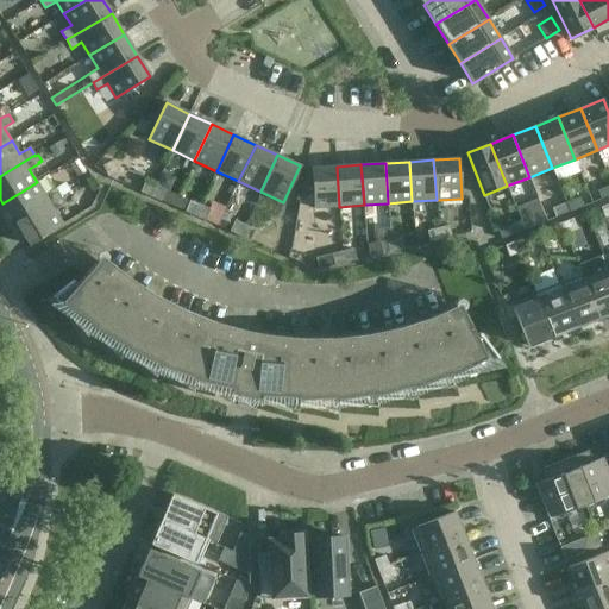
[(339,207),(337,167),(312,168),(314,208),(339,207)]
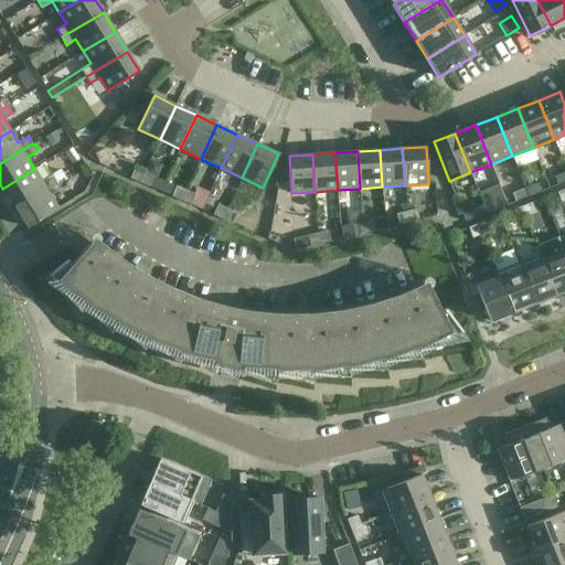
[(2,189),(14,209),(55,182),(51,176),(42,181),(34,169),(2,189)]
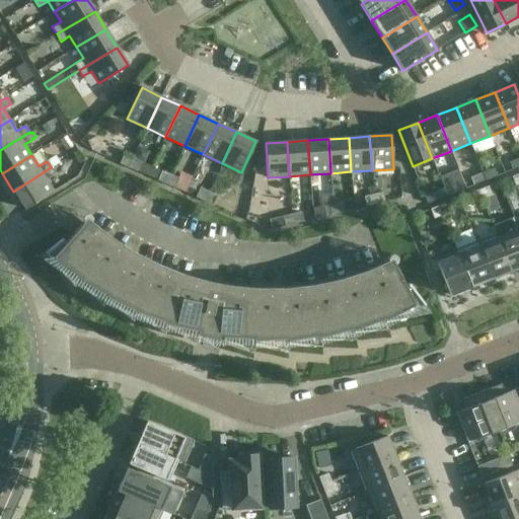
[(129,167),(133,158),(124,155),(120,163),(129,167)]
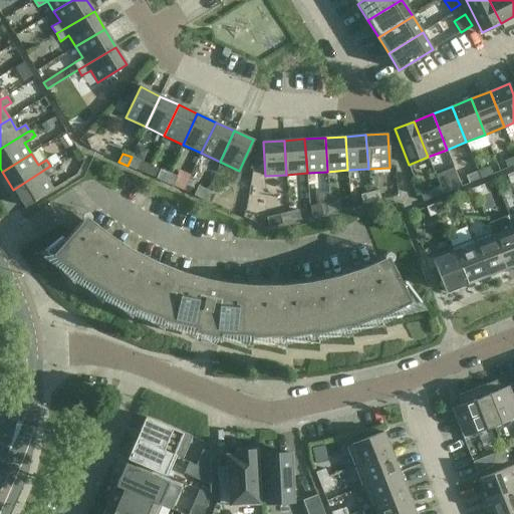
[(507,169),(513,166),(513,155),(504,160),(507,169)]
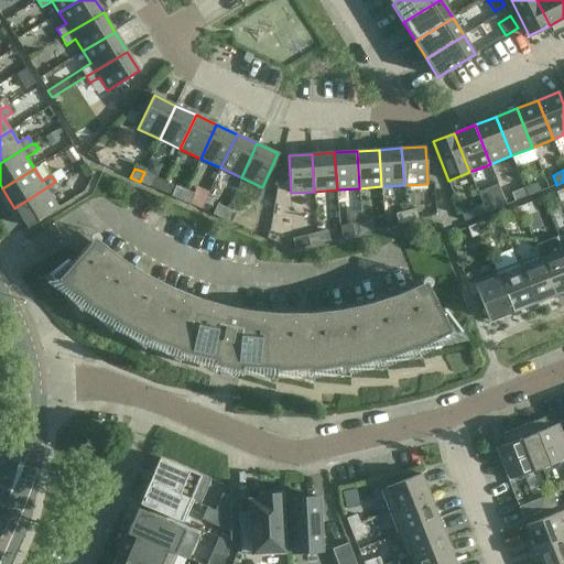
[(144,172),(140,182),(149,186),(153,176),(144,172)]
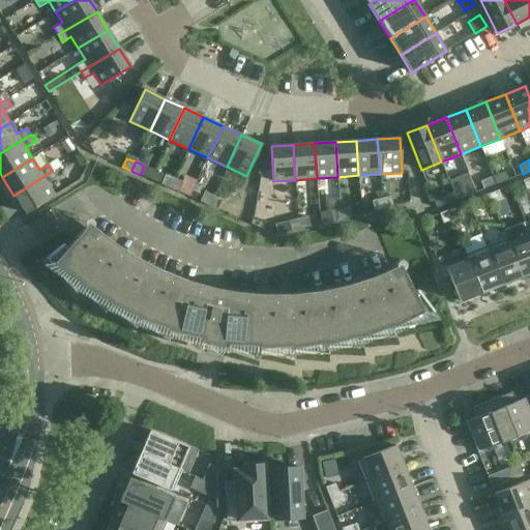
[(25,213),(29,211),(55,195),(48,183),(56,177),(52,171),(13,196),(25,213)]
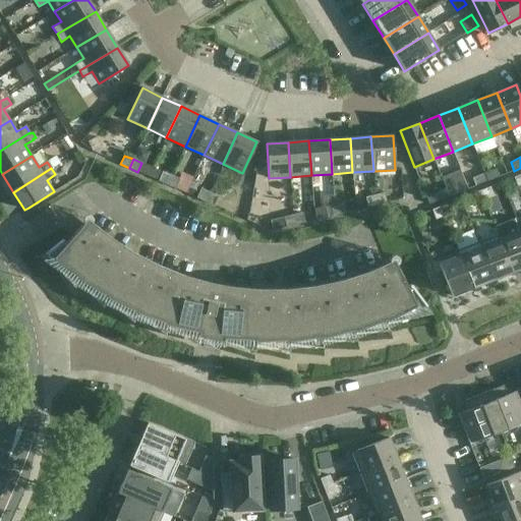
[(483,172),(487,181),(500,177),(496,168),(483,172)]
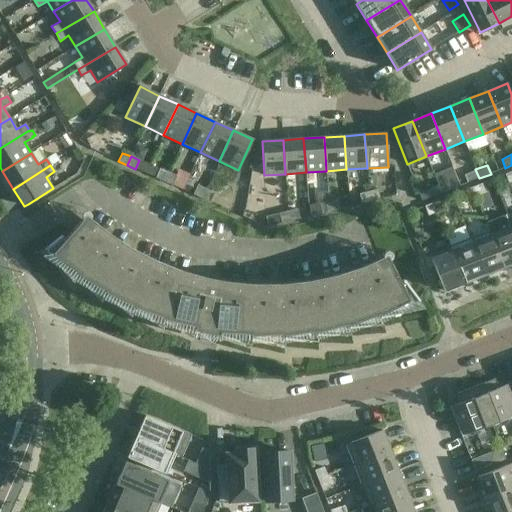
[(164,181),(168,173),(160,169),(156,178),(164,181)]
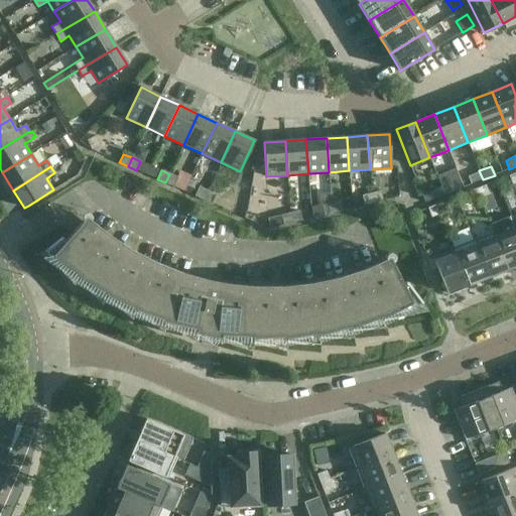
[(483,179),(479,170),(468,175),(471,184),(483,179)]
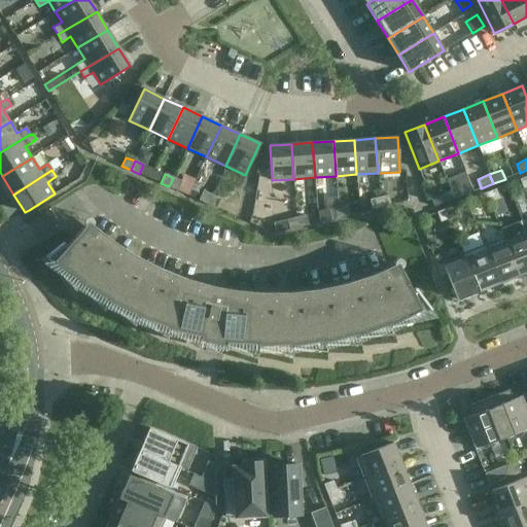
[(173,178),(169,186),(177,190),(181,181),(173,178)]
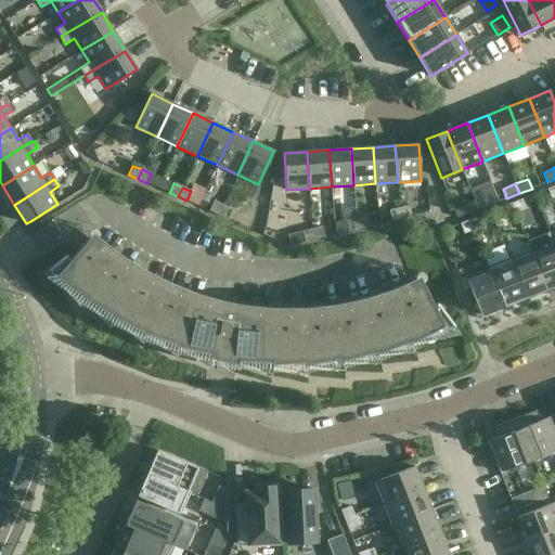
[(474,199),(478,209),(490,205),(487,195),(474,199)]
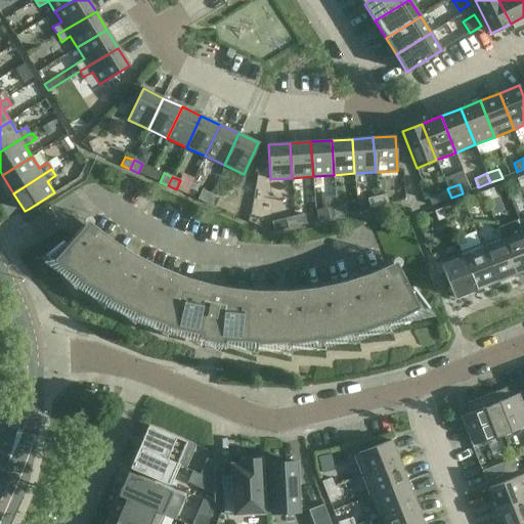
[(431,206),(451,198),(447,188),(435,193),(436,194),(428,198),(431,206)]
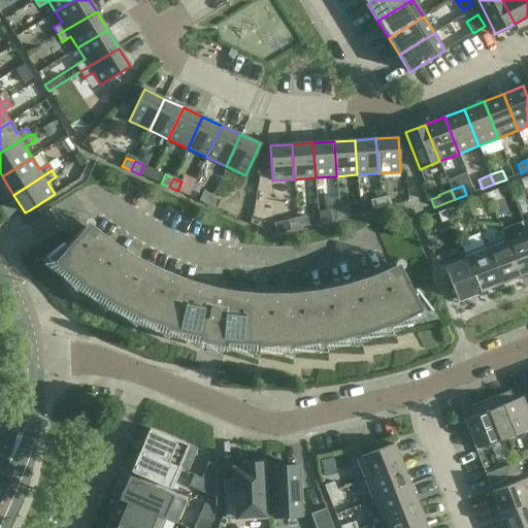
[(488,193),(492,202),(495,210),(503,207),(500,199),(496,190),(488,193)]
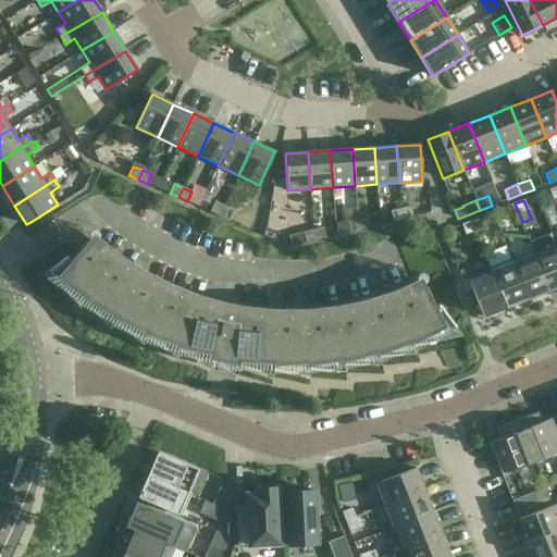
[(219,215),(223,206),(214,202),(210,211),(219,215)]
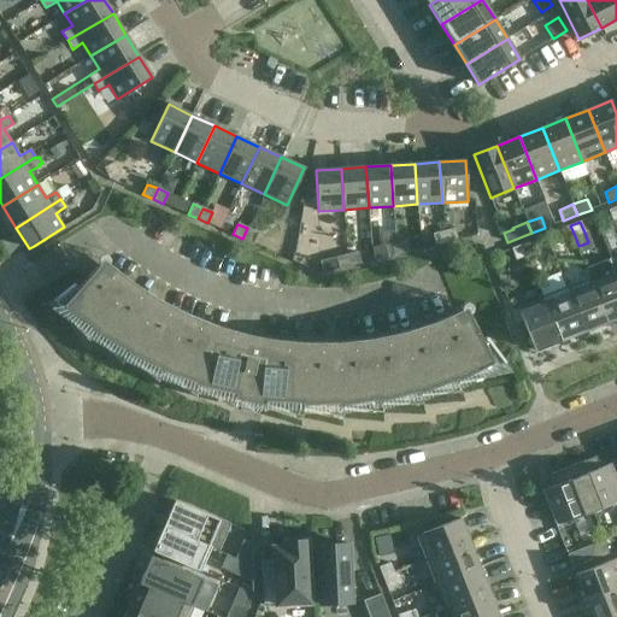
[(575,236),(570,225),(560,229),(564,240),(575,236)]
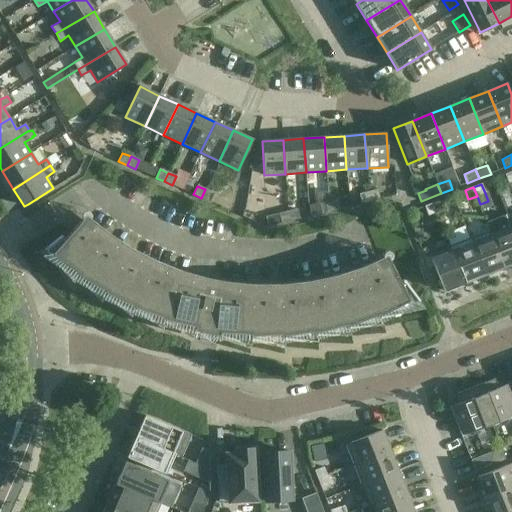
[(205,189),(201,198),(210,202),(213,193),(205,189)]
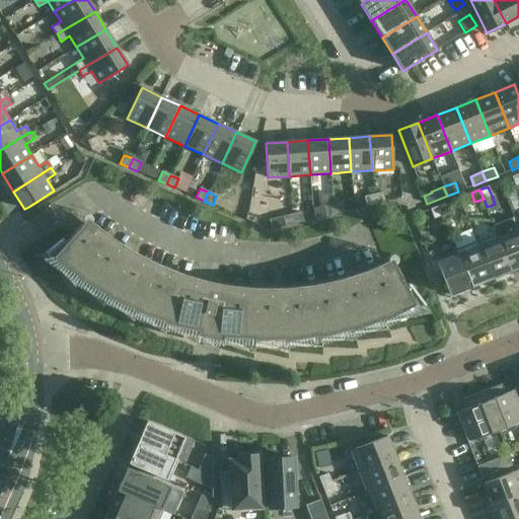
[(373,195),(375,204),(384,202),(382,193),(373,195)]
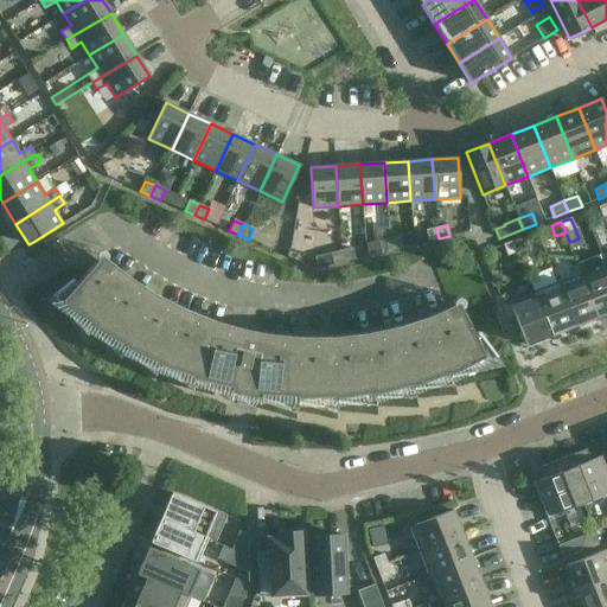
[(439,238),(436,228),(426,230),(429,242),(439,238)]
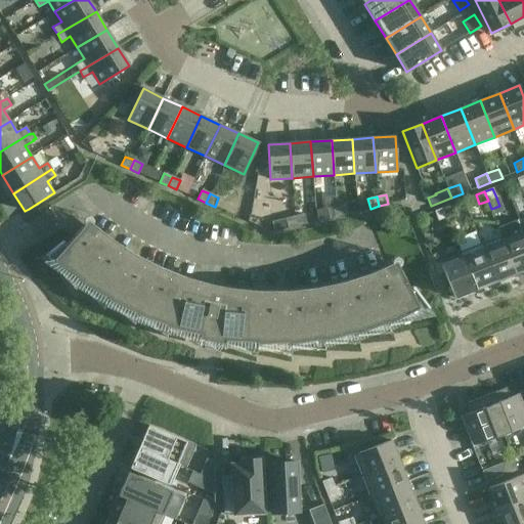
[(336,207),(338,216),(347,214),(345,205),(336,207)]
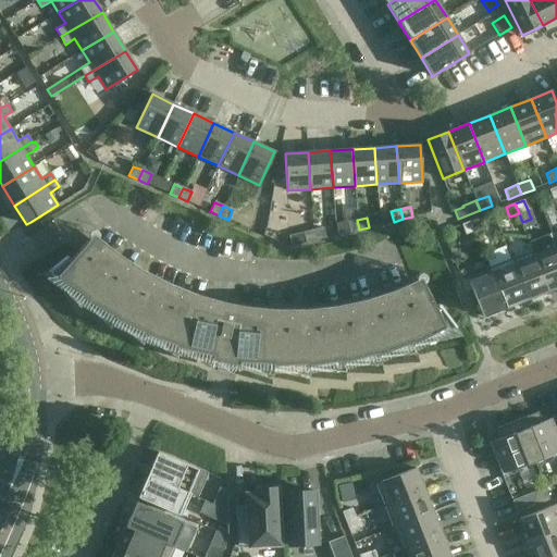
[(471,221),(474,231),(484,227),(480,218),(471,221)]
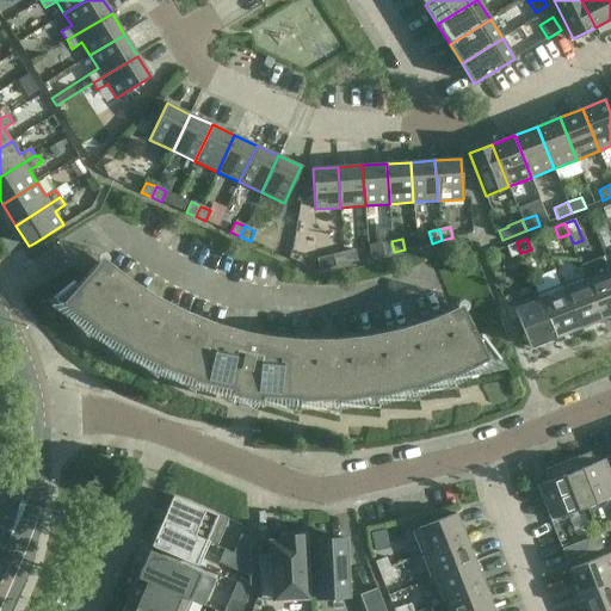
[(394,252),(392,241),(381,244),(384,254),(394,252)]
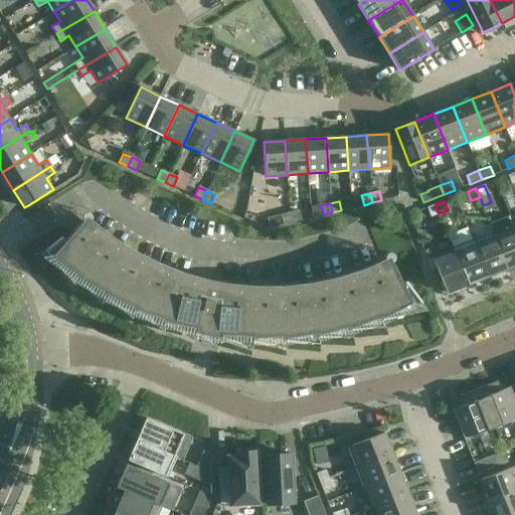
[(439,213),(436,204),(426,207),(431,216),(439,213)]
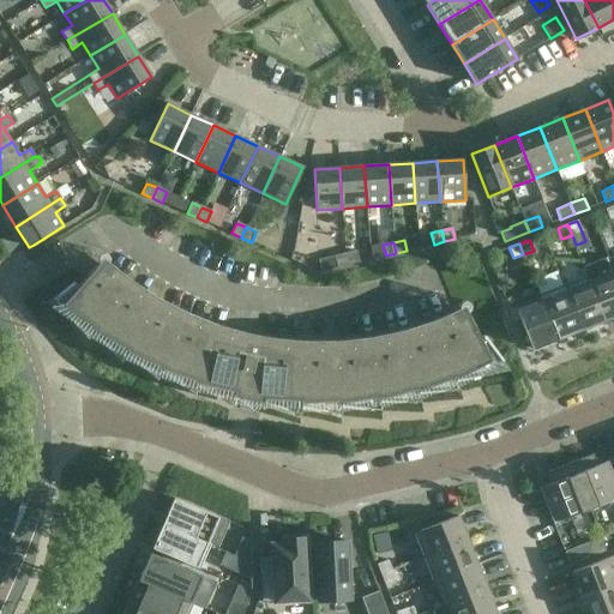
[(345,254),(348,265),(359,263),(355,252),(345,254)]
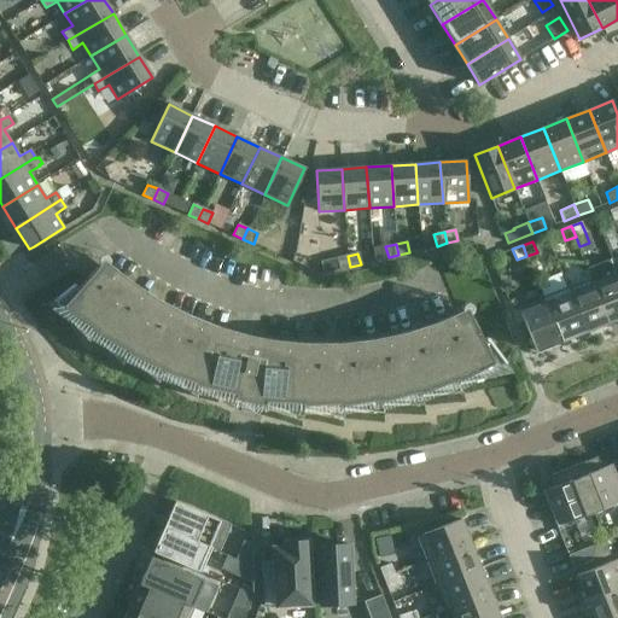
[(350,267),(348,256),(320,262),(322,273),(350,267)]
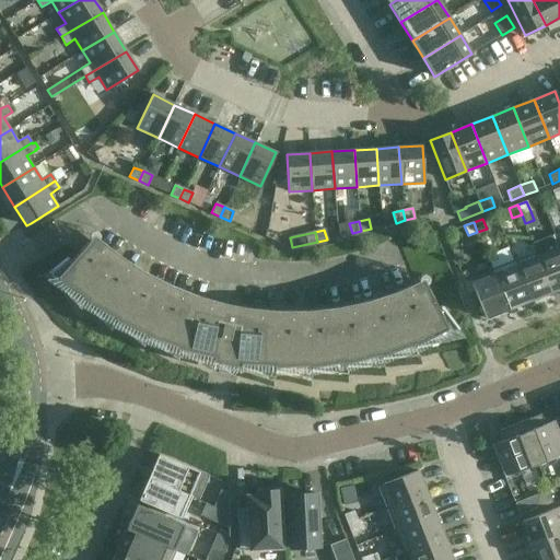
[(552,292),(559,289),(559,248),(559,245),(555,235),(533,244),(537,254),(552,292)]
